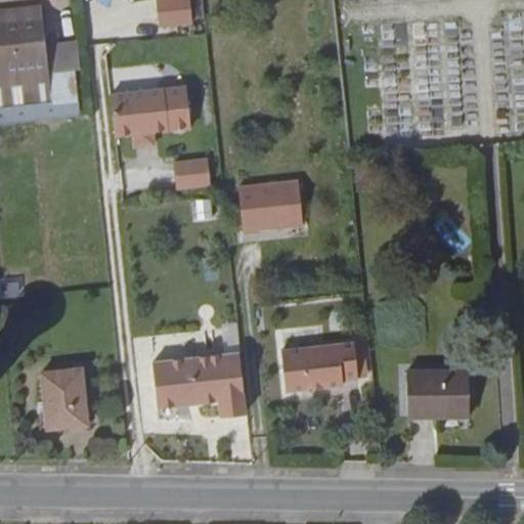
[(193,26),(192,0),(159,0),(160,27),(193,26)]
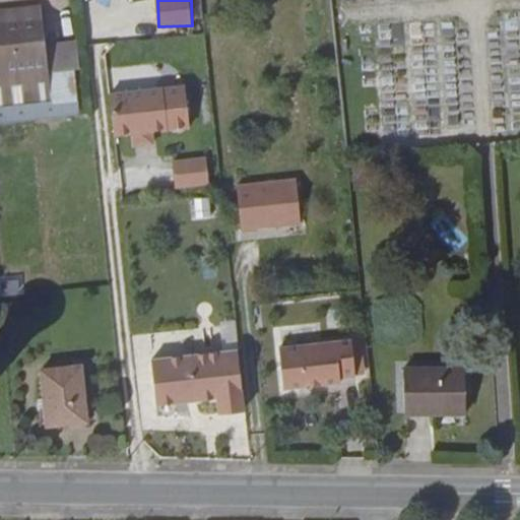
[(42,6),(0,9),(0,102),(52,96),(42,6)]
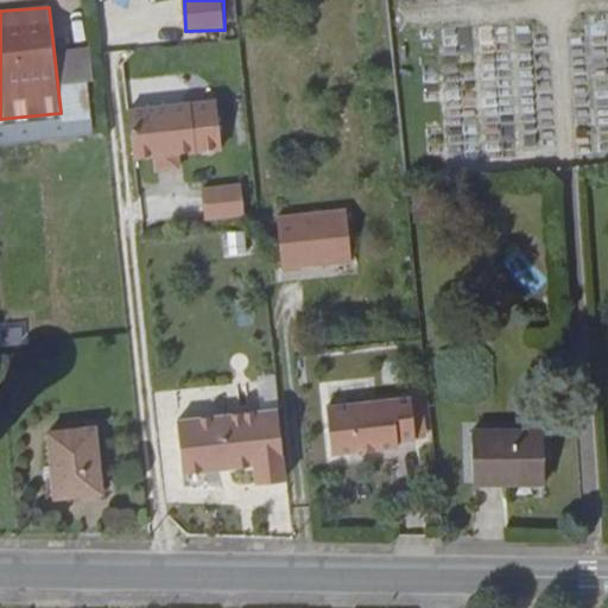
[(219,103),(130,112),(134,160),(160,158),(159,152),(176,151),(176,157),(223,152),(219,103)]
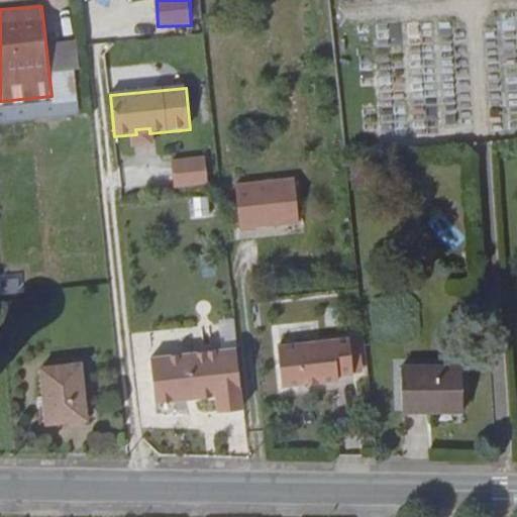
[(206,158),(173,161),(175,185),(209,183),(206,158)]
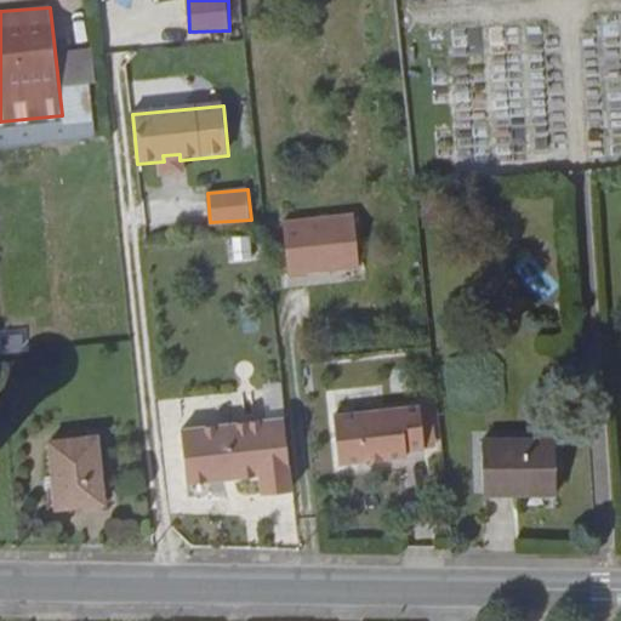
[(354,216),(285,223),(291,279),(311,278),(309,273),(359,269),(354,216)]
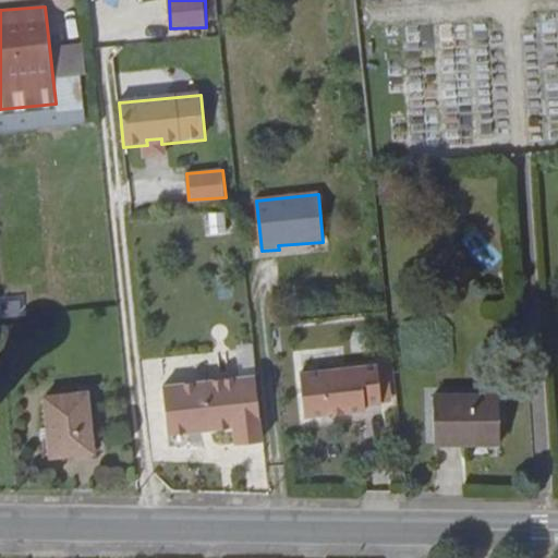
[(227,211),(210,211),(210,234),(227,234),(227,211)]
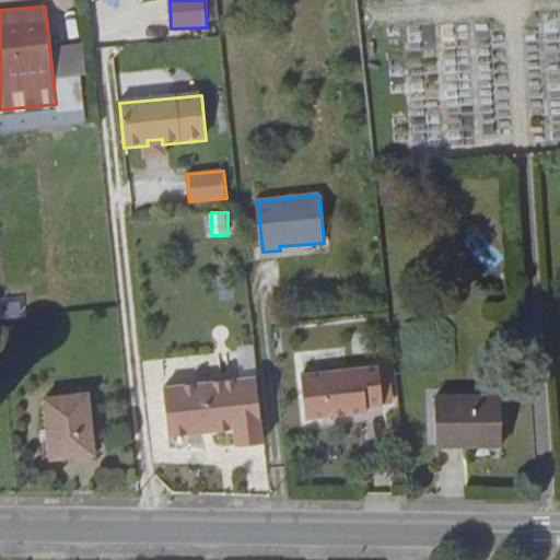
[(58,312),(13,316),(14,330),(59,326),(58,312)]
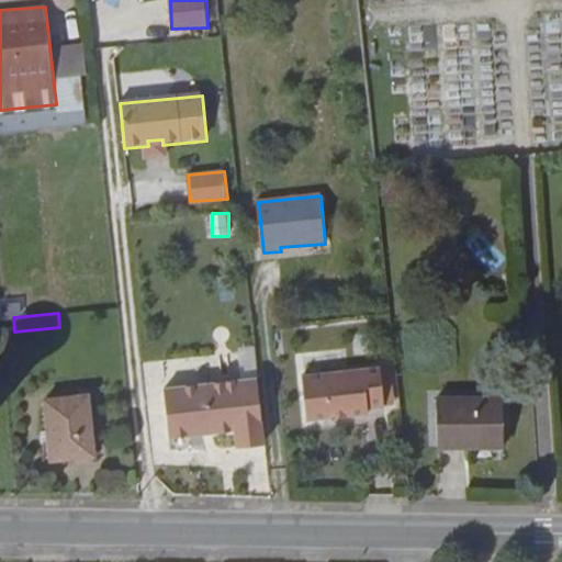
[(367,408),(382,407),(379,368),(301,377),(305,422),(332,418),(332,415),(345,414),(345,417),(367,415),(367,408)]
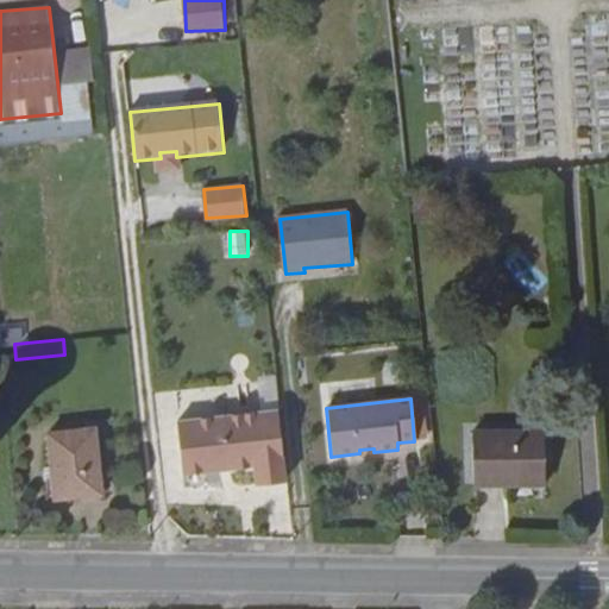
[(276,408),(176,416),(182,470),(252,465),(253,482),(283,479),(276,408)]
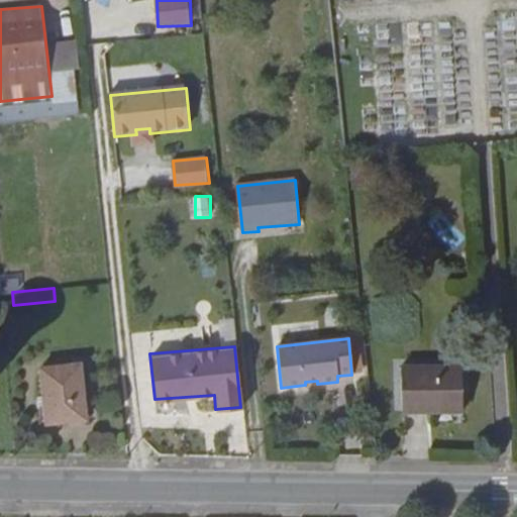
[(79,363),(40,367),(44,422),(85,418),(79,363)]
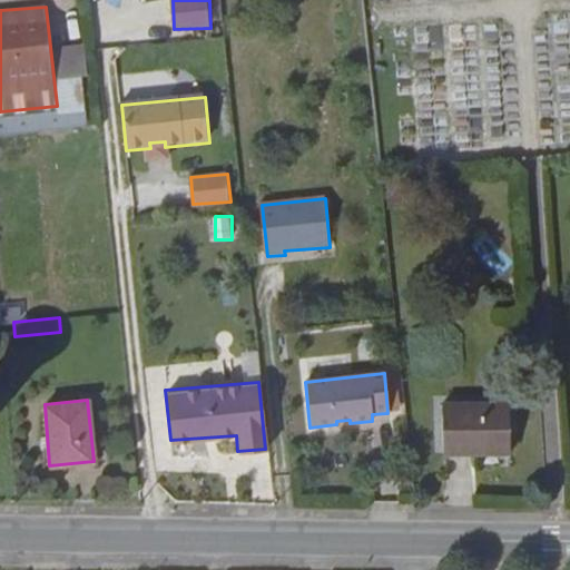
[(508,403),(440,404),(441,452),(481,453),(481,450),(508,450),(508,403)]
